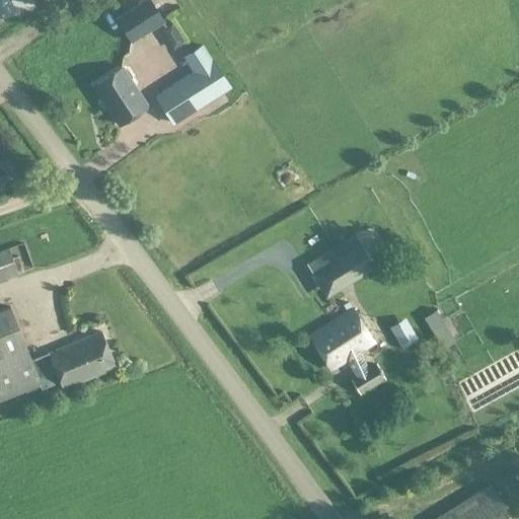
[(132,42),(163,21),(149,0),(142,0),(138,3),(138,5),(118,19),(132,42)]
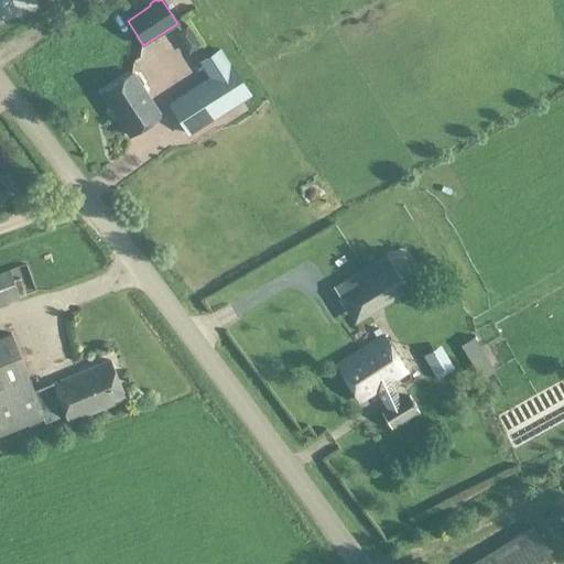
[(210,78),(170,104),(190,134),(249,96),(219,50),(201,63),(210,78)]
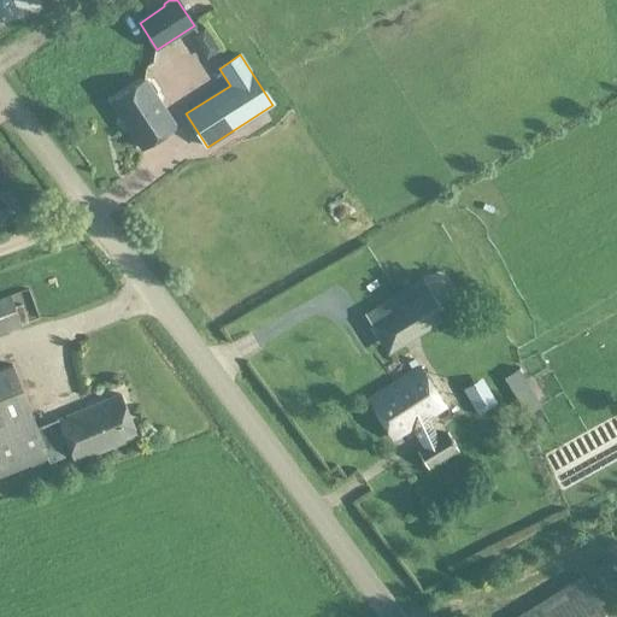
[(111,103),(141,150),(175,128),(156,97),(157,92),(152,84),(146,83),(145,81),(111,103)]
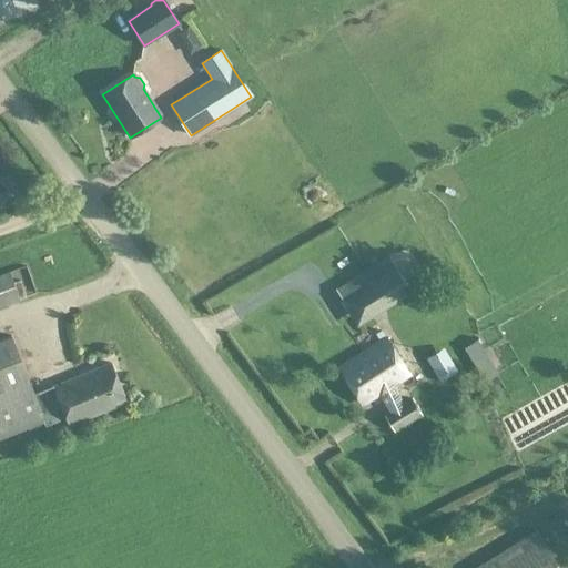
[(0,200),(16,188),(0,169),(0,200)]
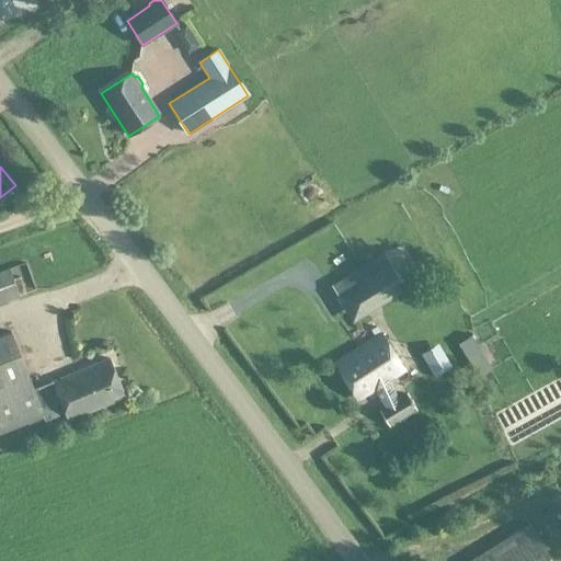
[(404,287),(385,255),(333,287),(353,319),(404,287)]
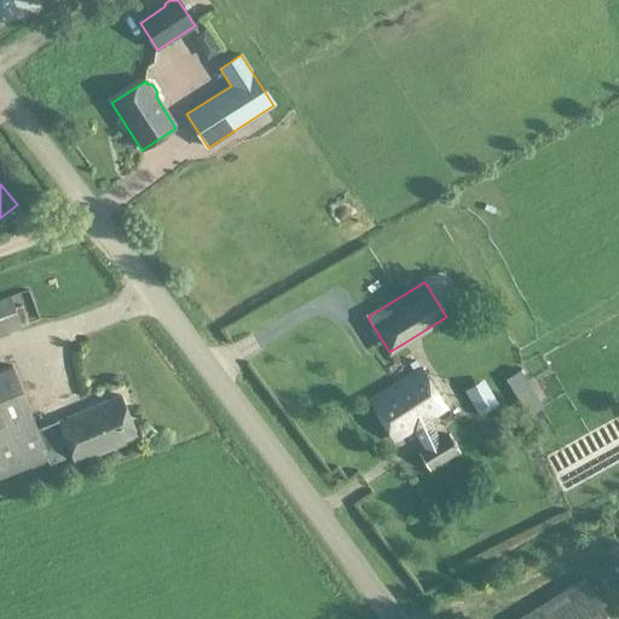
[(0,336),(19,329),(7,298),(0,300),(0,336)]
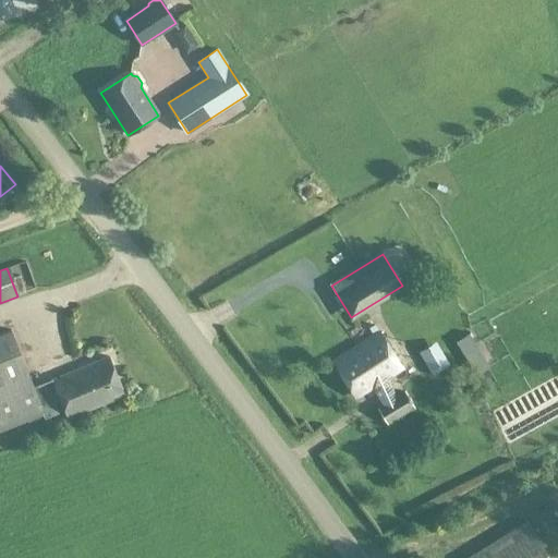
[(52,378),(34,387),(11,328),(0,331),(0,429),(44,413),(45,417),(58,411),(53,400),(60,397),(68,416),(123,393),(109,356),(52,378)]
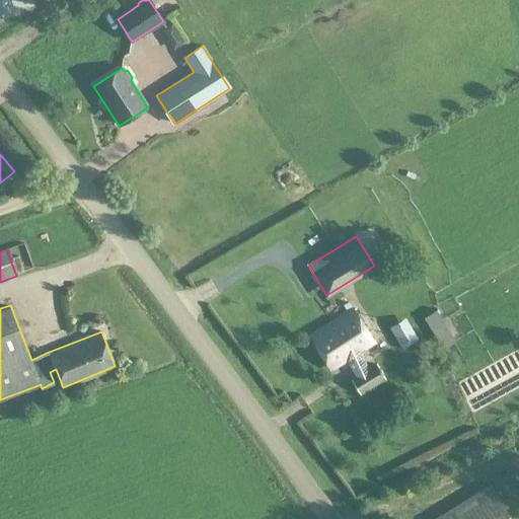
[(353,309),(310,337),(330,369),(346,360),(356,377),(367,370),(362,350),(373,342),(353,309)]
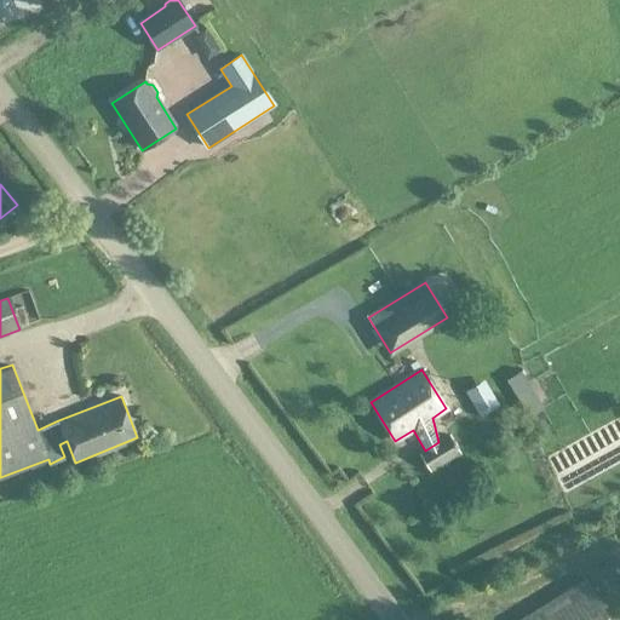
[(521,371),(506,380),(530,417),(535,423),(546,415),(543,409),(544,408),(521,371)]
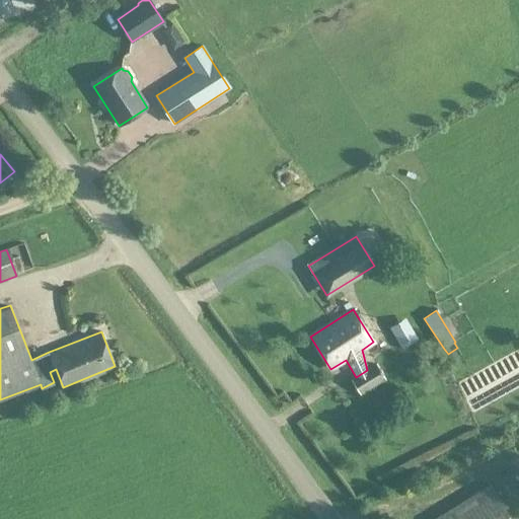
[(405,318),(389,327),(402,349),(418,339),(405,318)]
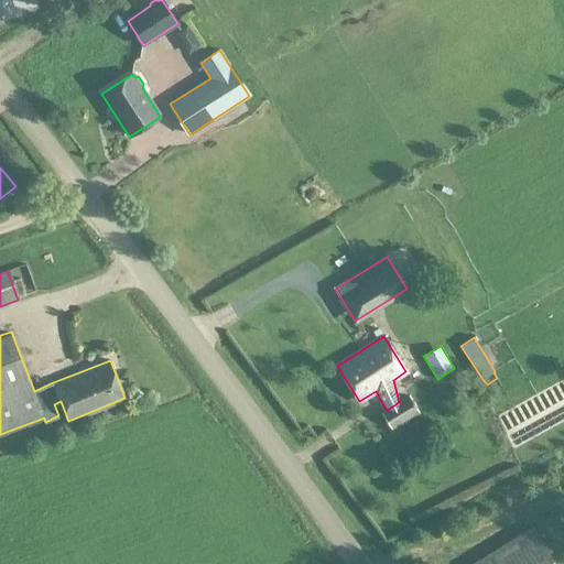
[(412,402),(408,397),(399,402),(387,410),(382,413),(391,427),(418,412),(414,405),(415,405),(413,402),(412,402)]
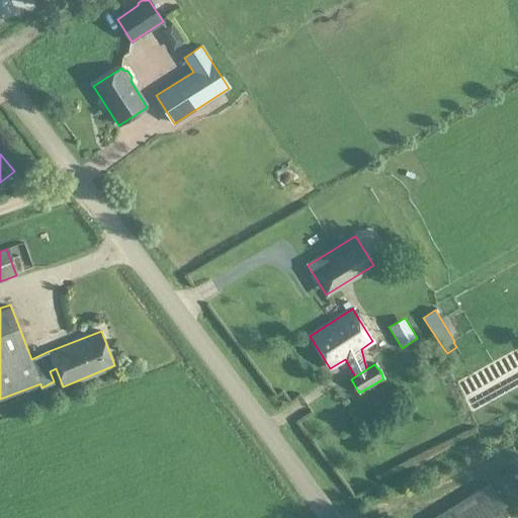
[(510,517),(490,485),(435,517),(510,517)]
